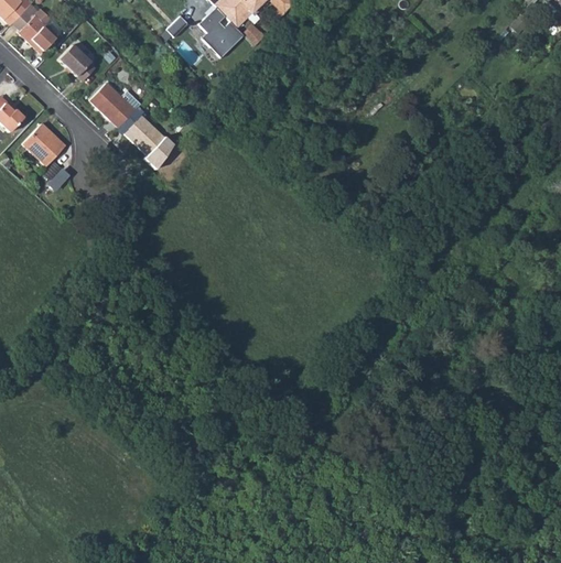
[(0,0),(0,12),(12,25),(14,23),(28,9),(22,3),(23,1),(22,0),(0,0)]
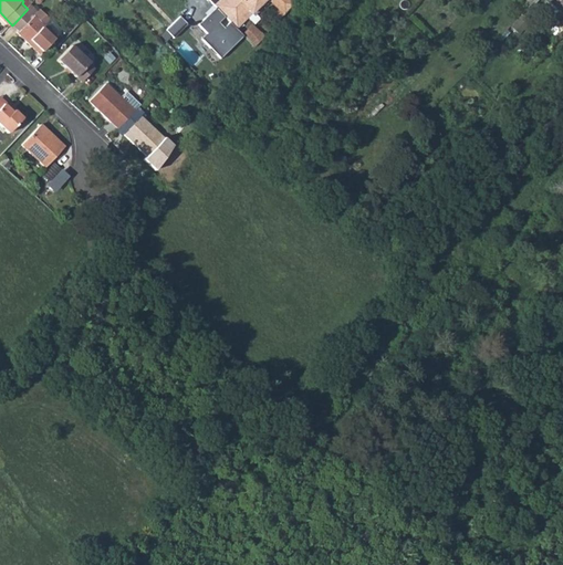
[(22,0),(23,1),(22,3),(28,9),(33,3),(29,0),(22,0)]
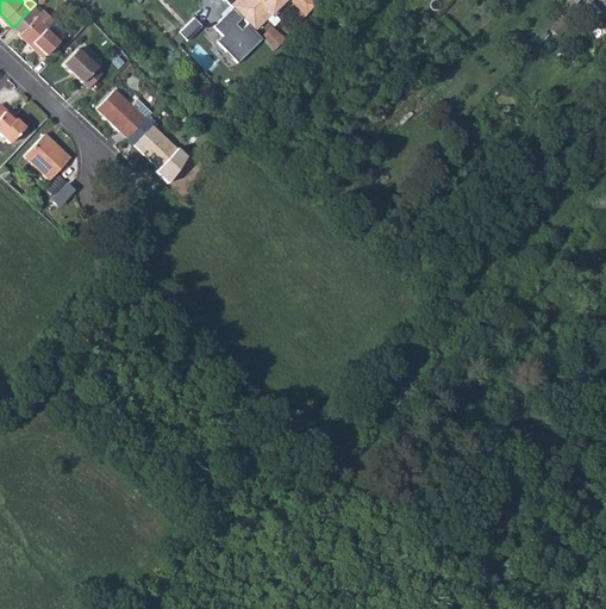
[(242,0),(236,7),(256,29),(274,11),(276,13),(289,0),(242,0)]
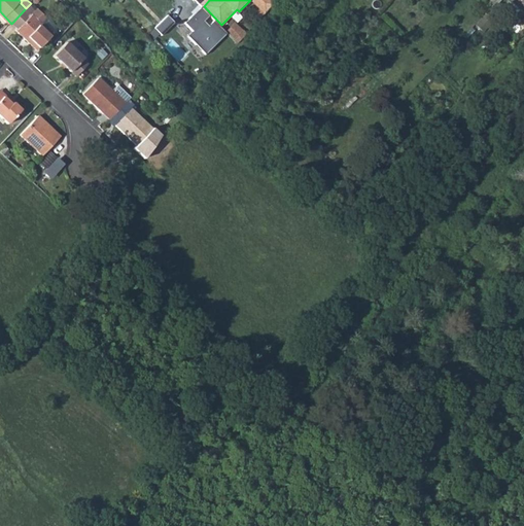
[(512,0),(512,1),(523,11),(523,0),(512,0)]
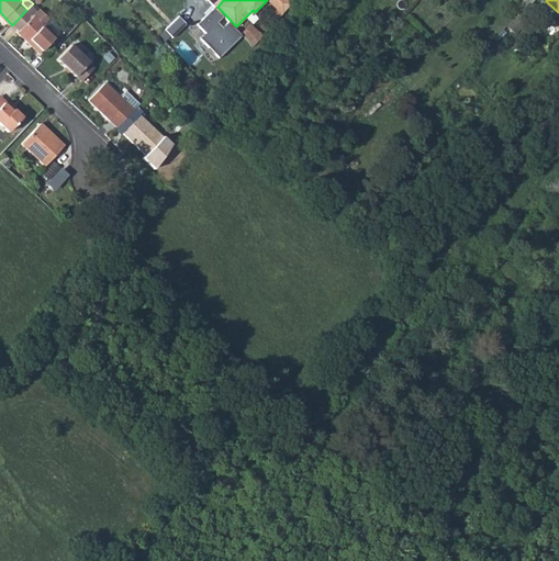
[(28,9),(14,23),(22,31),(21,32),(42,53),(59,35),(46,23),(52,17),(43,9),(41,10),(33,3),(28,9)]
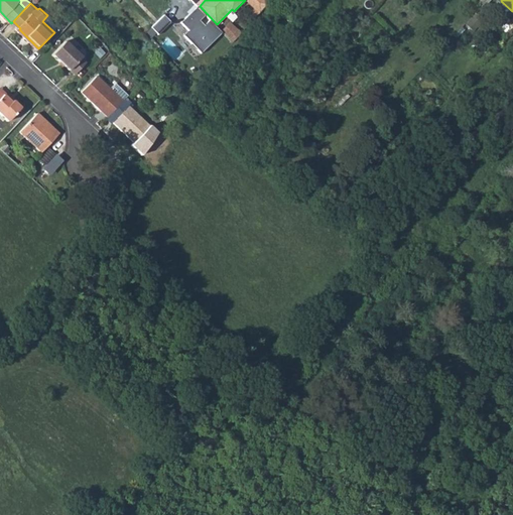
[(200,6),(199,6),(182,21),(190,30),(185,34),(204,52),(225,31),(217,24),(200,6)]
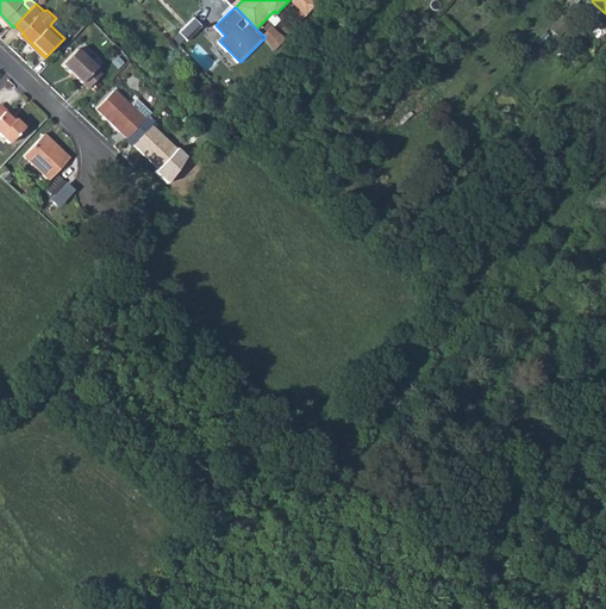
[(197,17),(181,32),(189,41),(204,26),(204,24),(197,17)]
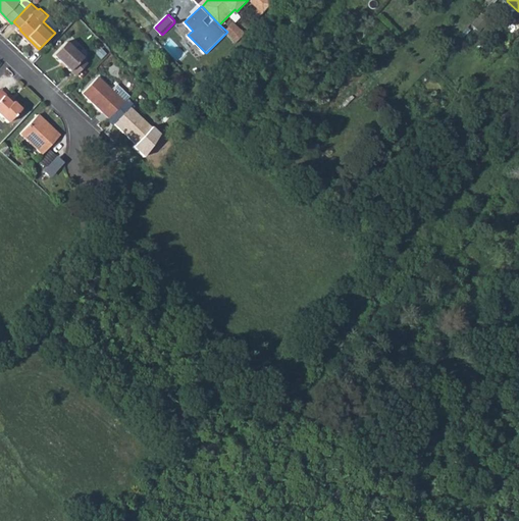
[(48,15),(43,21),(55,33),(55,28),(58,24),(48,15)]
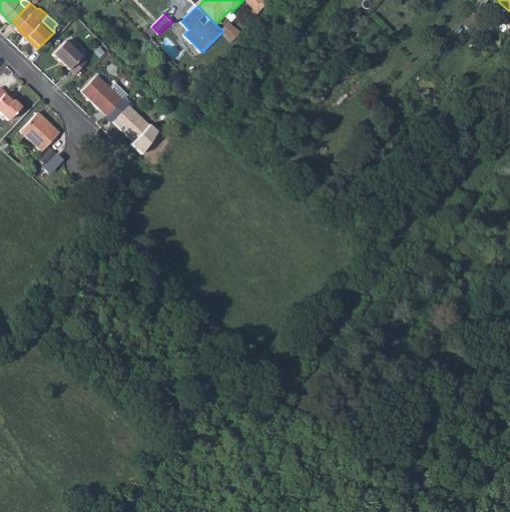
[(231,24),(223,32),(229,38),(237,30),(231,24)]
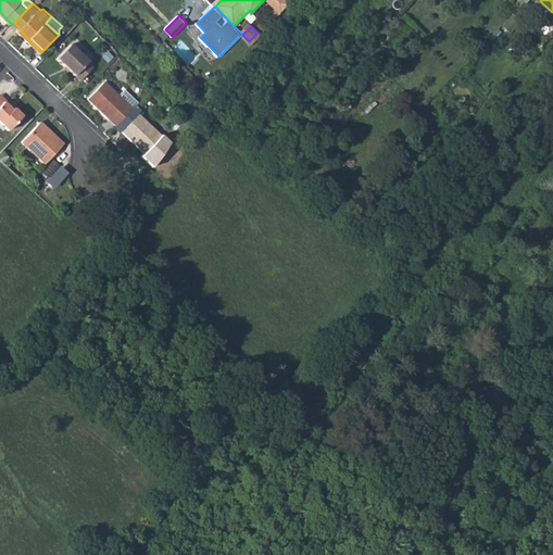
[(73,43),(59,58),(76,75),(77,74),(83,79),(95,66),(89,62),(90,60),(73,43)]
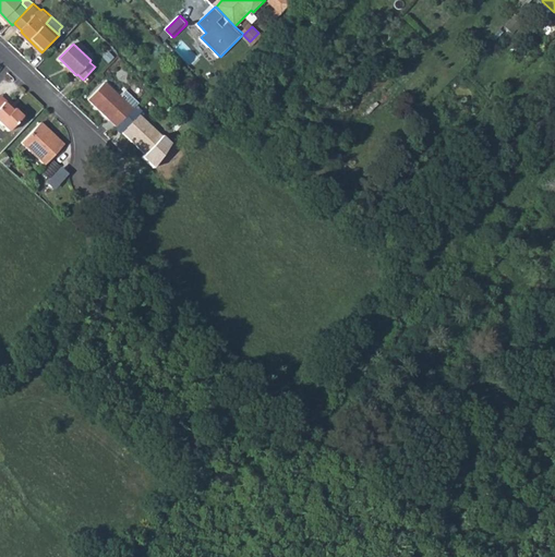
[(106,82),(89,98),(111,119),(118,124),(134,108),(106,82)]
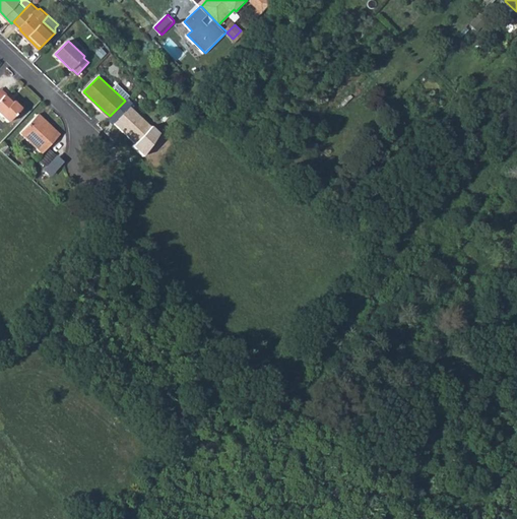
[(2,87),(0,89),(13,102),(15,100),(2,87)]
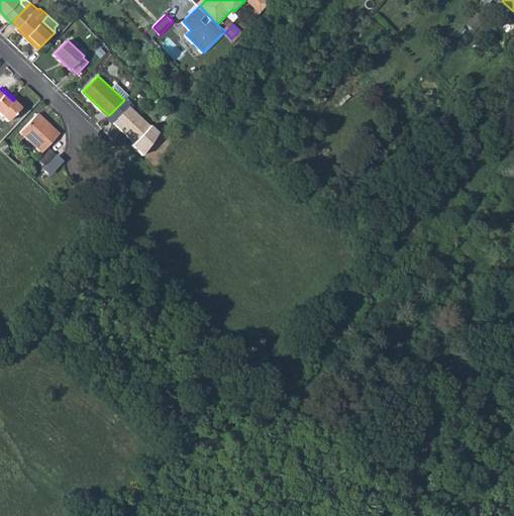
[(13,101),(0,89),(0,110),(10,120),(23,106),(15,99),(13,101)]
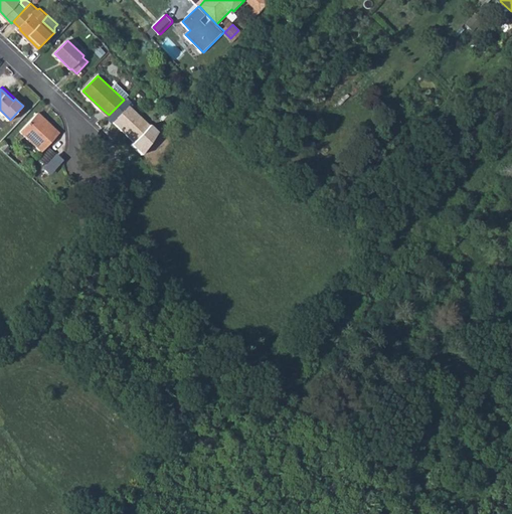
[(130,106),(115,121),(136,141),(151,126),(130,106)]
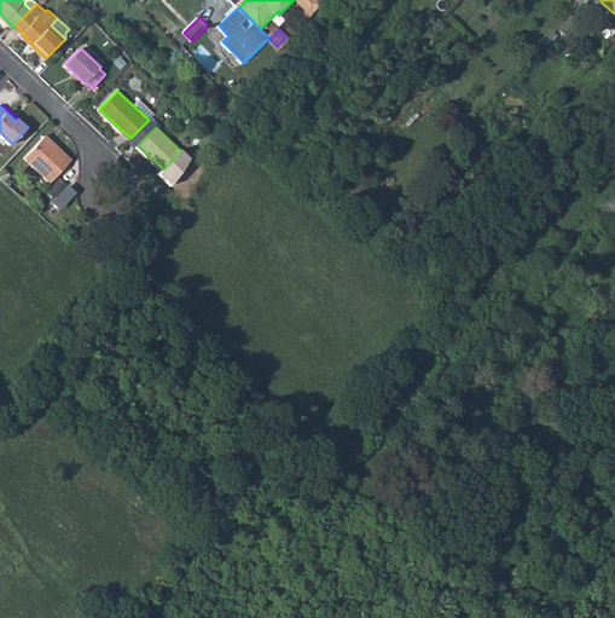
[(52,145),(54,143),(47,136),(27,156),(52,180),(71,159),(64,151),(62,154),(52,145)]
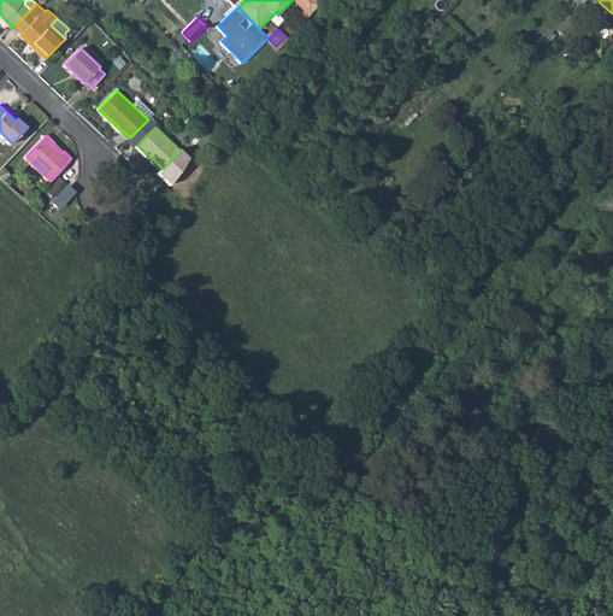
[(64,151),(54,142),(52,145),(62,153),(64,151)]
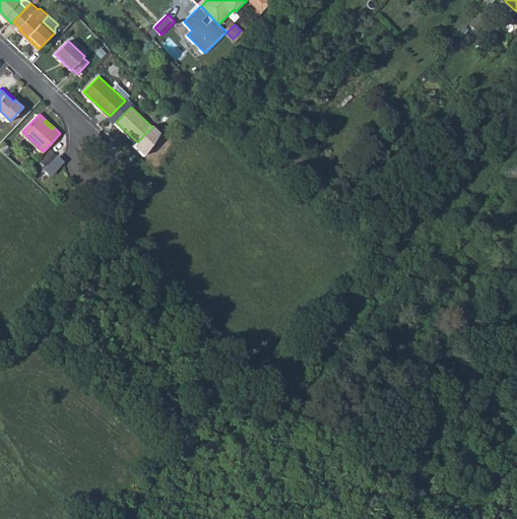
[(59,153),(46,168),(54,175),(66,159),(59,153)]
